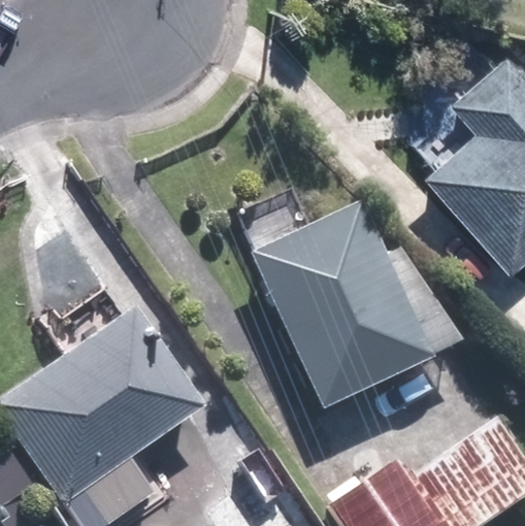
[(424,170),(509,267),(524,252),(524,69),(505,47),(449,97),(474,126),(424,170)]
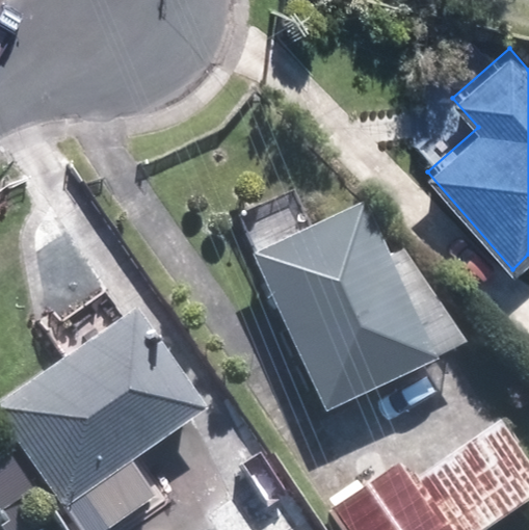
[(438,360),(365,202),(253,254),(325,412),(438,360)]
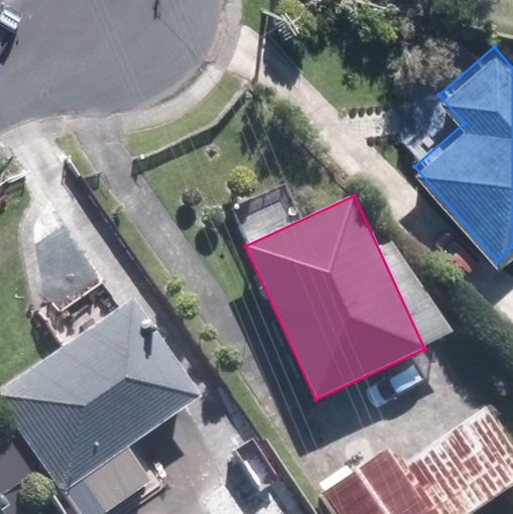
[(150,479),(128,446),(200,397),(132,298),(0,389),(0,403),(62,493),(81,480),(103,512),(150,479)]
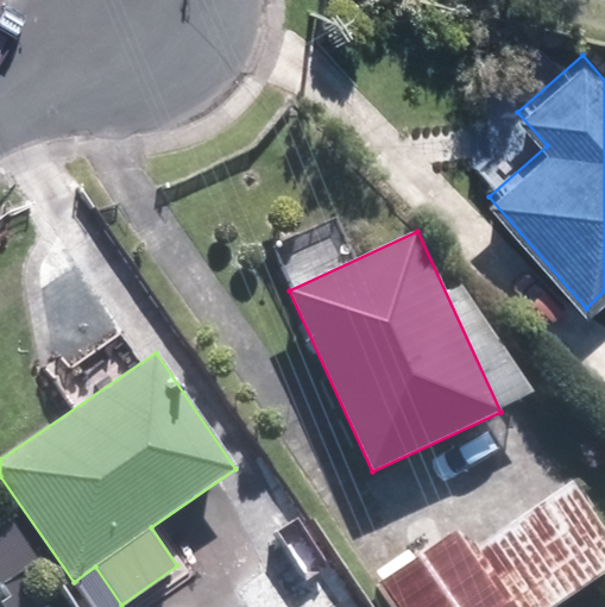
[(471,554),(454,530),(375,583),(390,606),(553,606),(604,570),(604,534),(569,485),(471,554)]
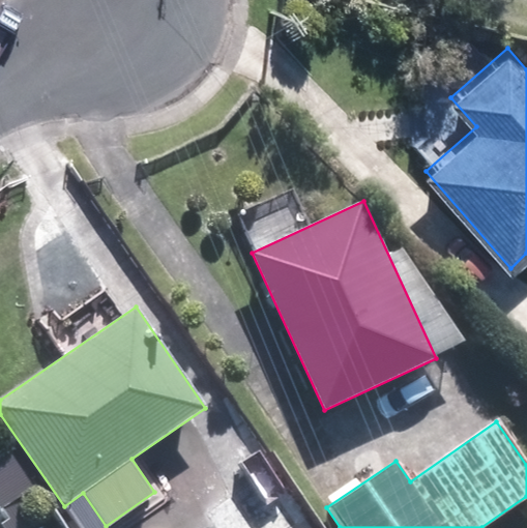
[(310,527),(271,472),(206,517),(213,527),(310,527)]
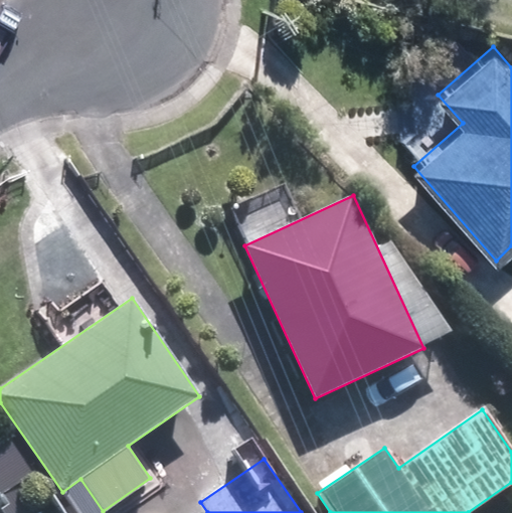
All buildings are outlined.
